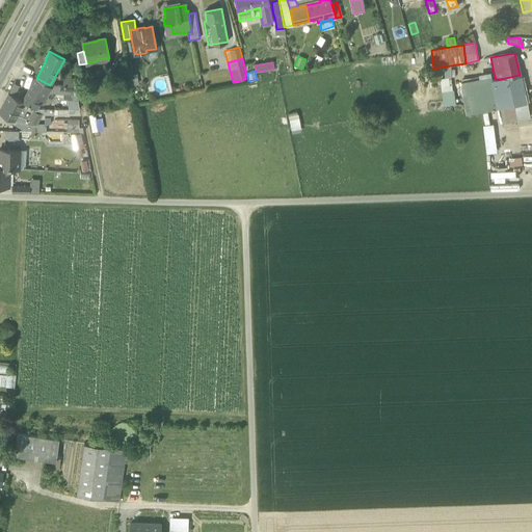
[(479,78),(490,76),(490,81),(491,80),(490,72),(478,74),(479,78)]
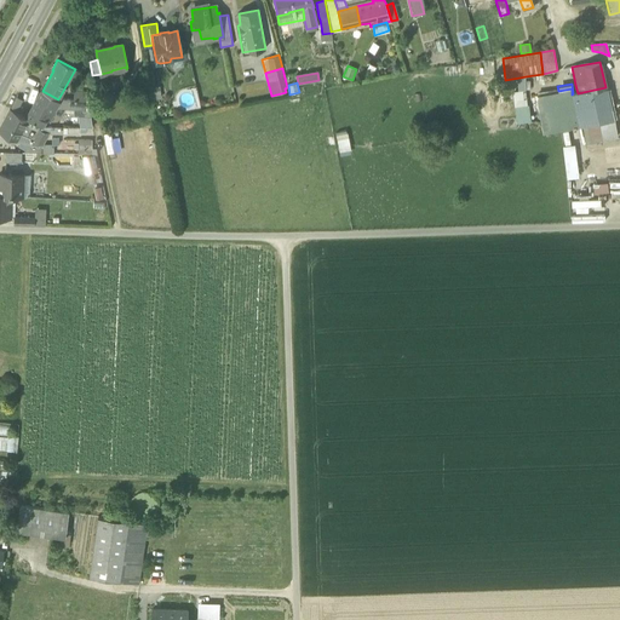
[(579,126),(584,125),(613,120),(606,87),(589,91),(578,93),(573,93),(572,95),(579,126)]
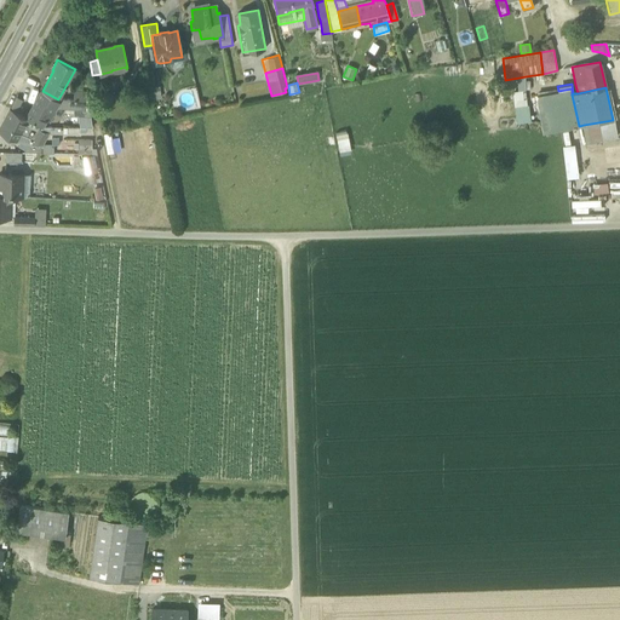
[(537,95),(538,101),(572,95),(572,89),(558,91),(537,95)]
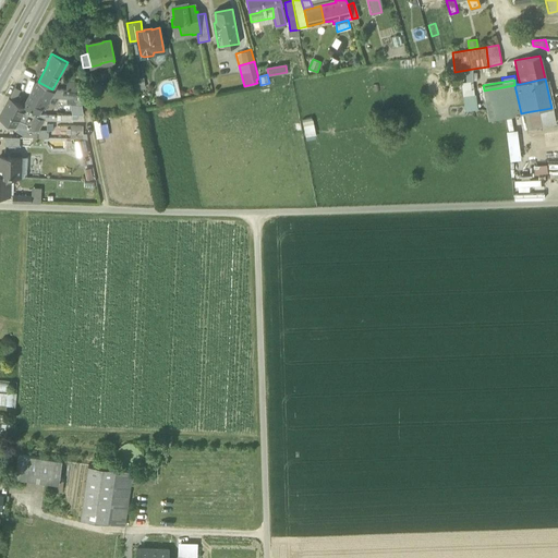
[(38,82),(24,107),(25,108),(29,110),(29,109),(37,113),(41,106),(45,107),(50,97),(49,97),(52,89),(38,82)]
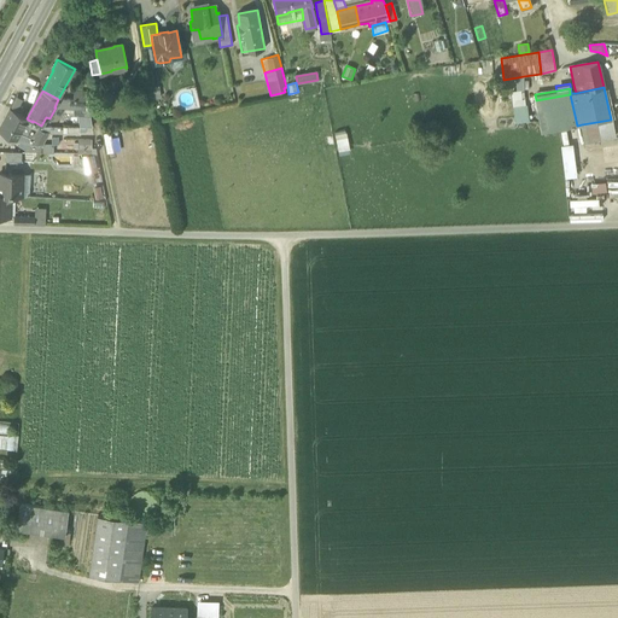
[(511,91),(513,106),(517,105),(516,101),(525,99),(524,91),(523,91),(517,91),(511,91)]
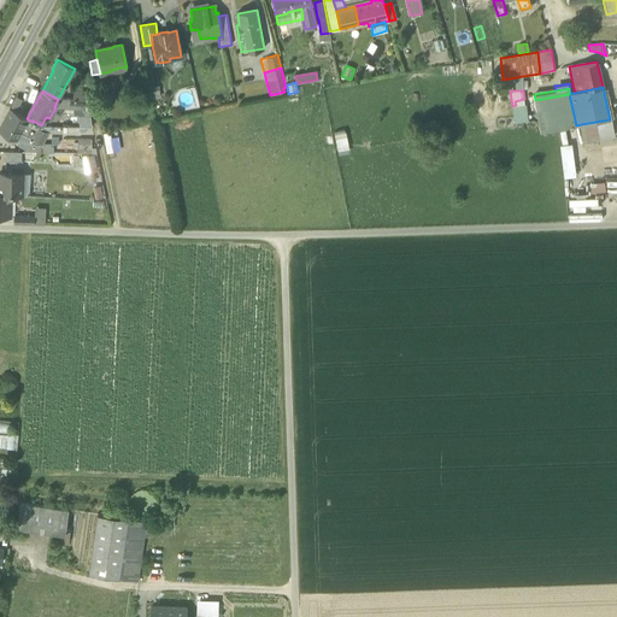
[(559,129),(576,125),(569,94),(535,100),(541,133),(559,129)]
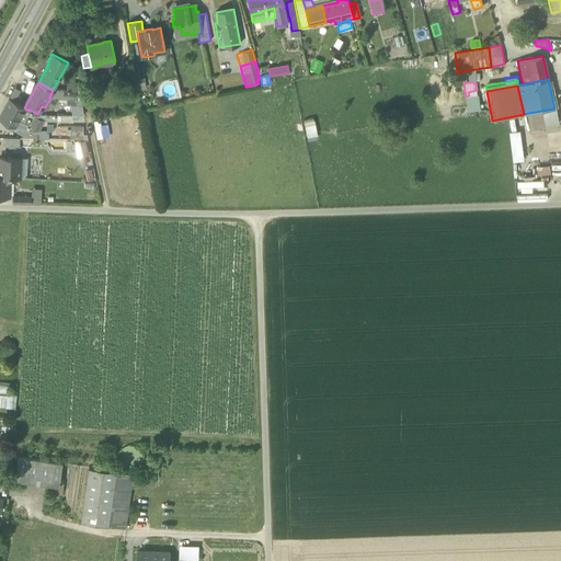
[(21,103),(25,91),(13,87),(9,99),(21,103)]
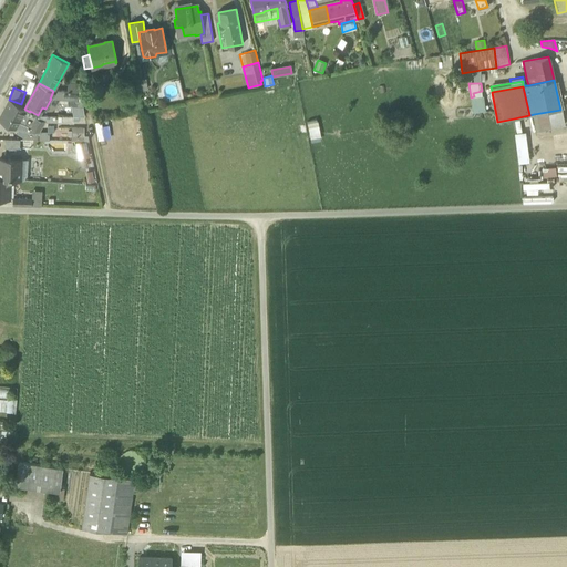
[(485,111),(483,94),(474,96),(478,112),(485,111)]
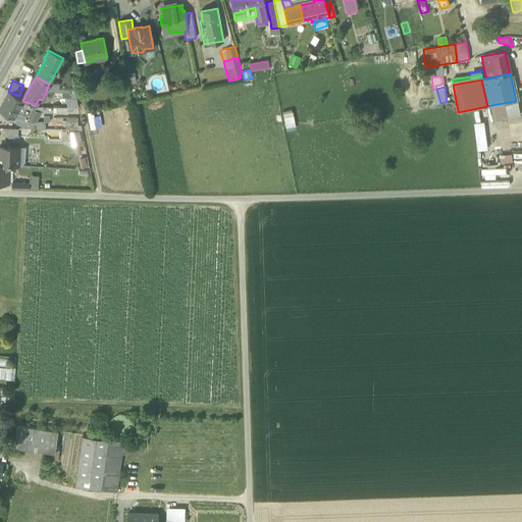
[(19,107),(23,101),(22,100),(8,92),(0,107),(0,111),(13,118),(14,117),(19,107)]
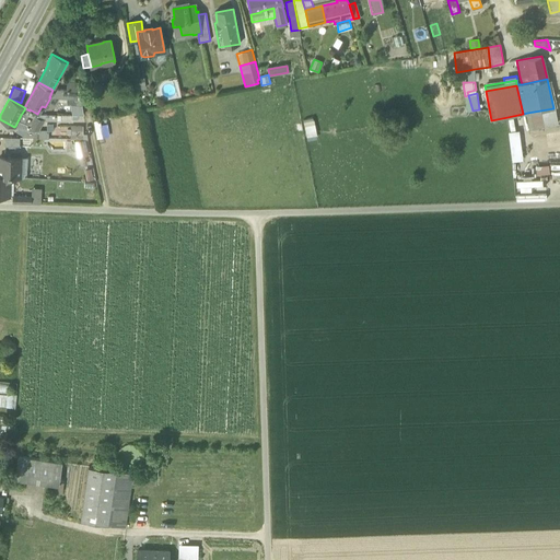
[(31,120),(33,121),(37,114),(30,109),(30,111),(25,108),(21,115),(31,120)]
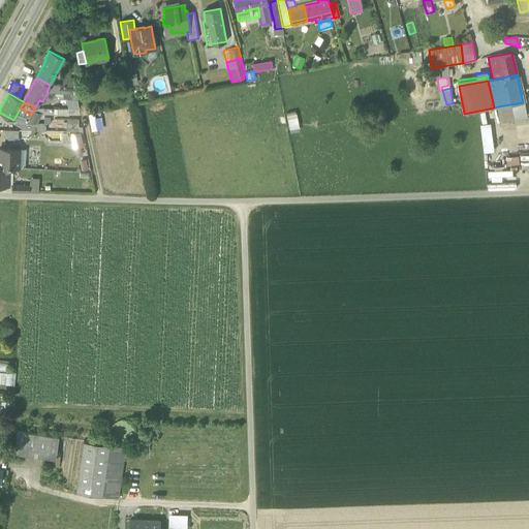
[(525,118),(523,102),(498,106),(501,122),(525,118)]
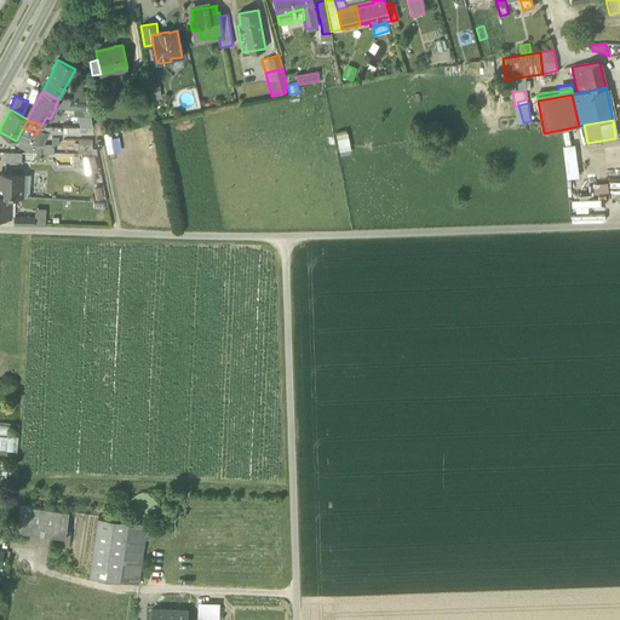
[(28,144),(34,133),(23,127),(17,139),(21,141),(28,144)]
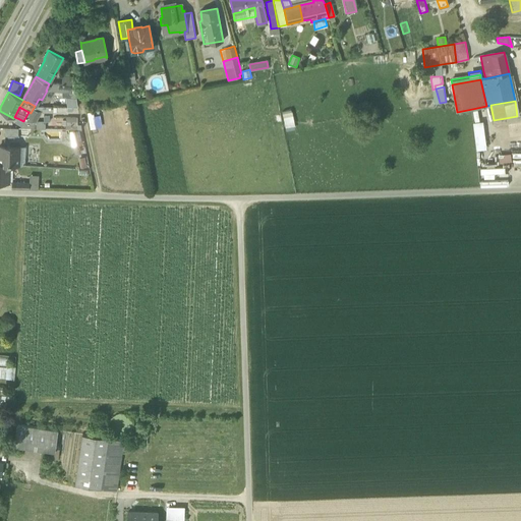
[(283,111),(284,128),(293,128),(292,110),(283,111)]
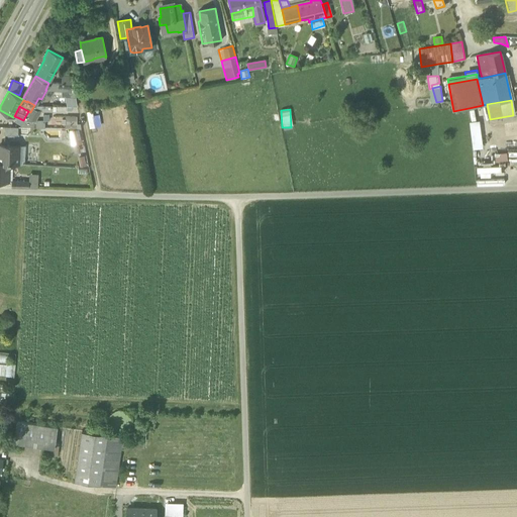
[(23,120),(35,121),(36,120),(40,112),(30,112),(28,111),(23,120)]
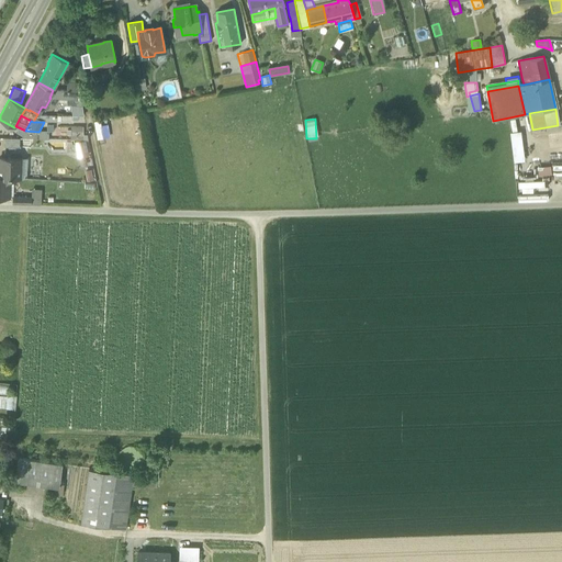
[(71,126),(71,130),(71,134),(71,139),(83,139),(83,134),(83,126),(71,126)]
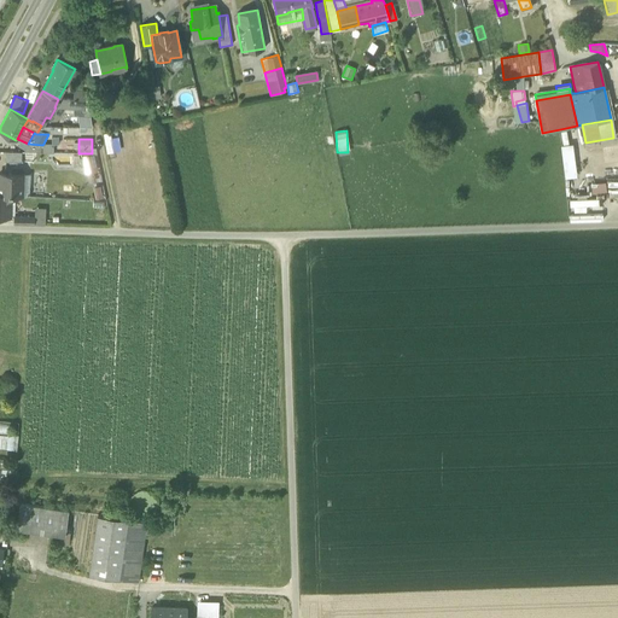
[(28,144),(21,140),(17,146),(25,150),(28,144)]
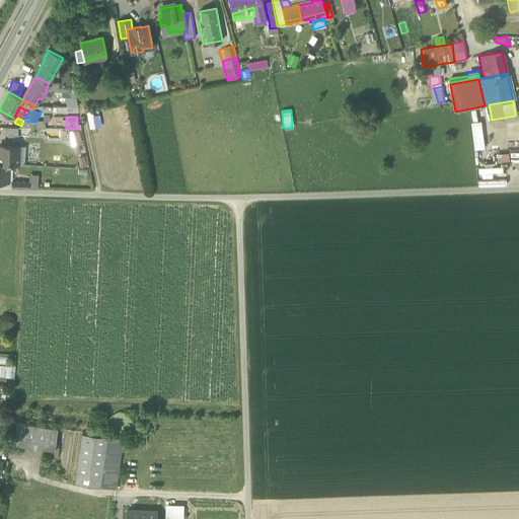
[(471,122),(473,149),(484,148),(482,121),(471,122)]
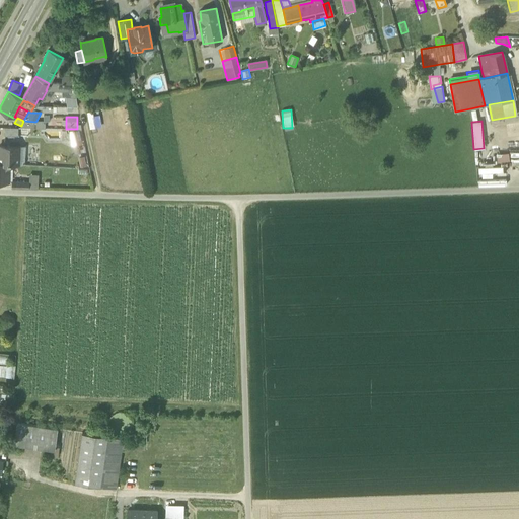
[(4,136),(17,136),(18,128),(4,127),(4,136)]
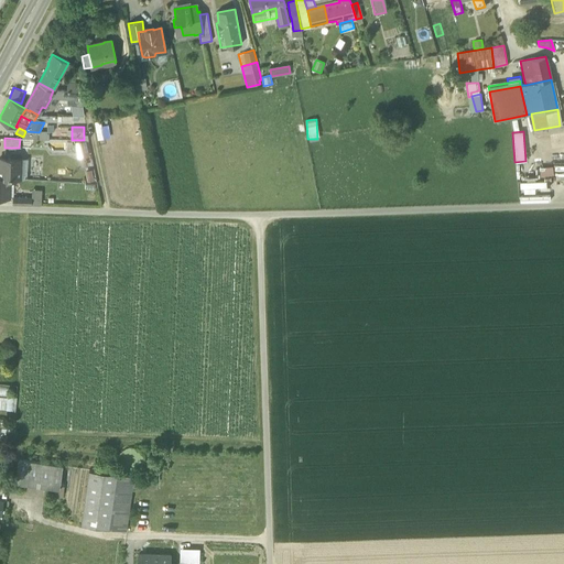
[(67,139),(52,140),(53,153),(68,152),(67,139)]
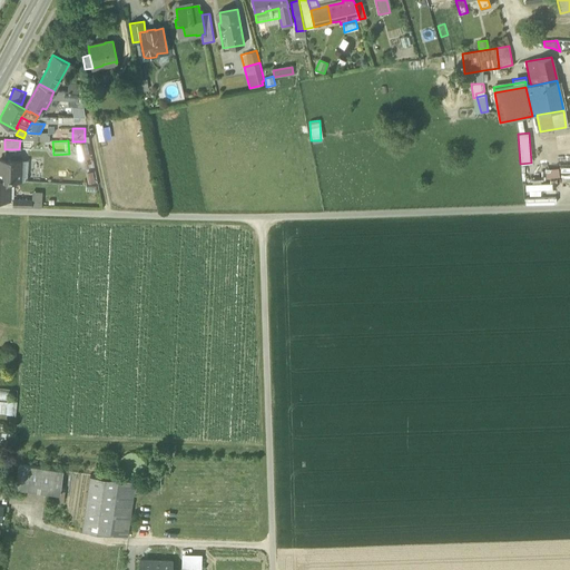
[(76,144),(79,160),(90,158),(87,141),(76,144)]
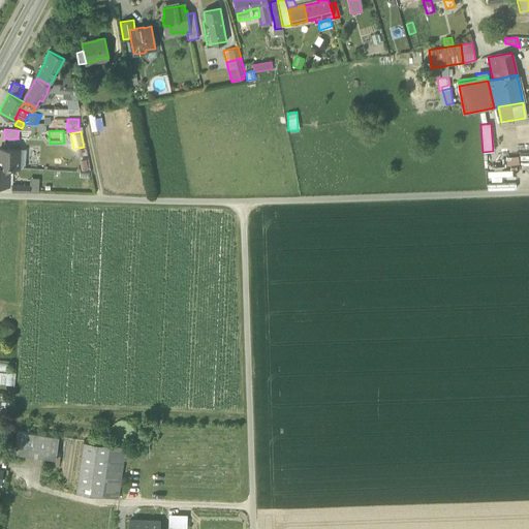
[(0,165),(9,166),(19,167),(19,149),(0,148),(0,165)]
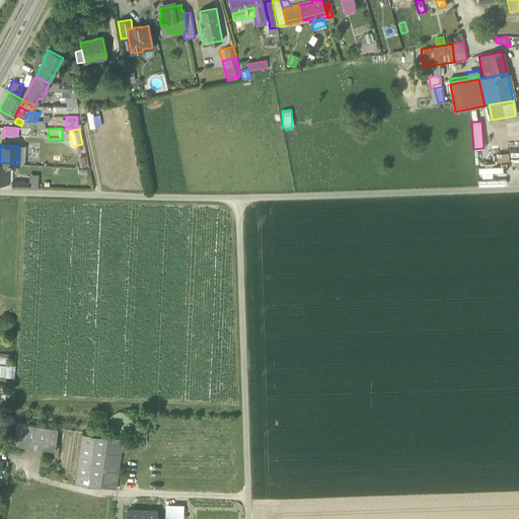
[(9,169),(9,163),(0,162),(0,181),(9,182),(9,169)]
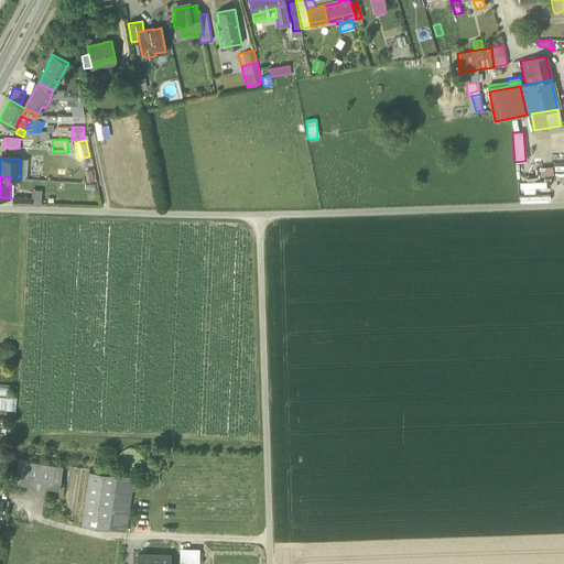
[(32,188),(31,205),(42,205),(42,190),(32,188)]
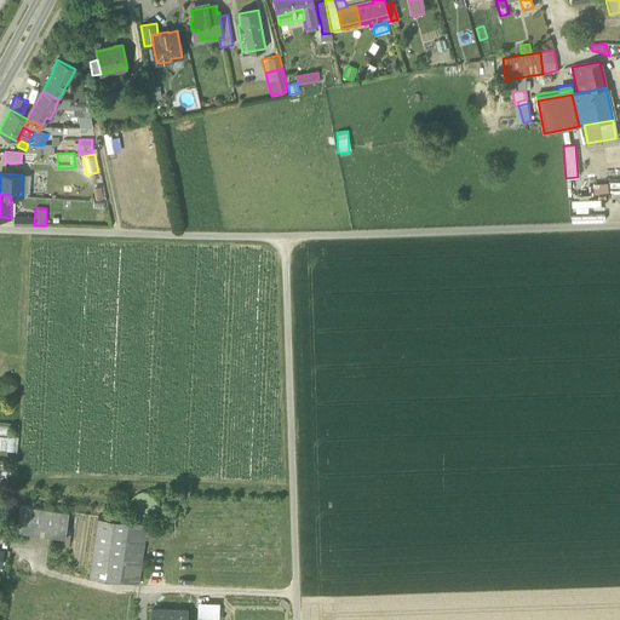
[(16,424),(0,422),(0,434),(7,435),(15,436),(16,424)]
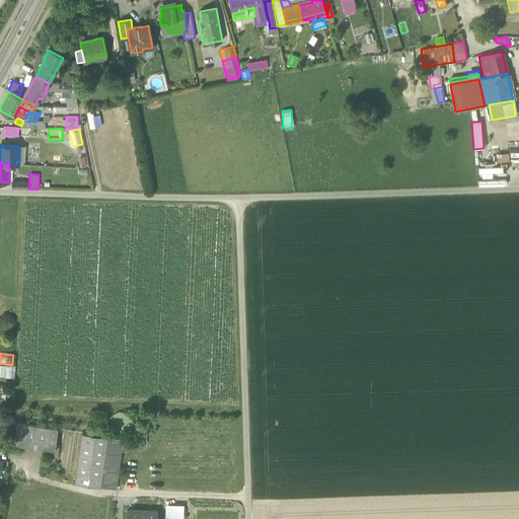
[(15,365),(12,365),(6,364),(5,376),(14,377),(15,365)]
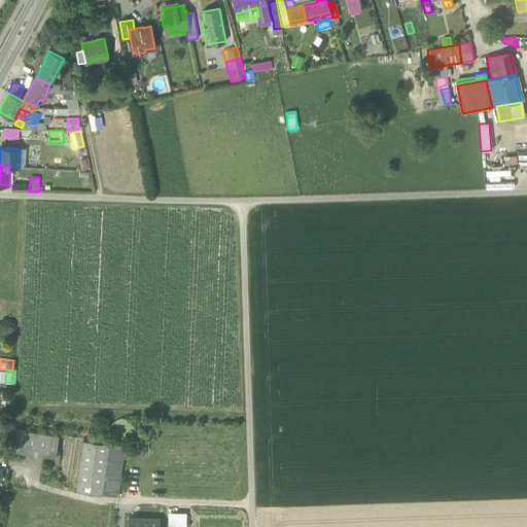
[(10,400),(0,397),(0,407),(8,409),(10,400)]
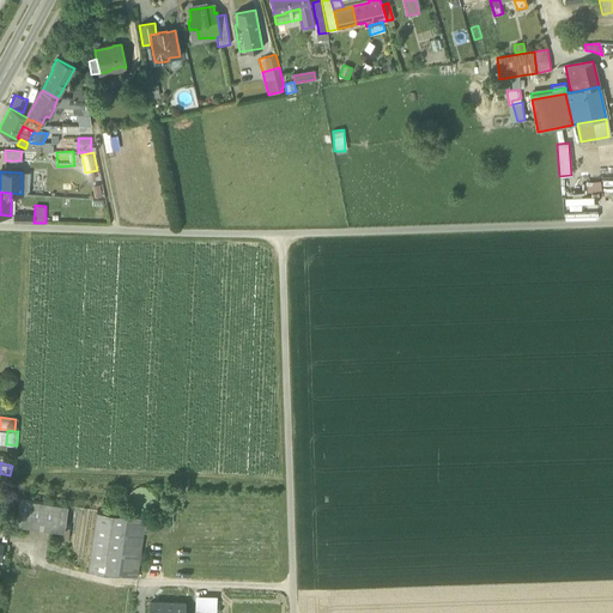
[(153,492),(146,487),(137,489),(131,495),(128,503),(132,511),(140,516),(149,515),(156,509),(157,501),(153,492)]
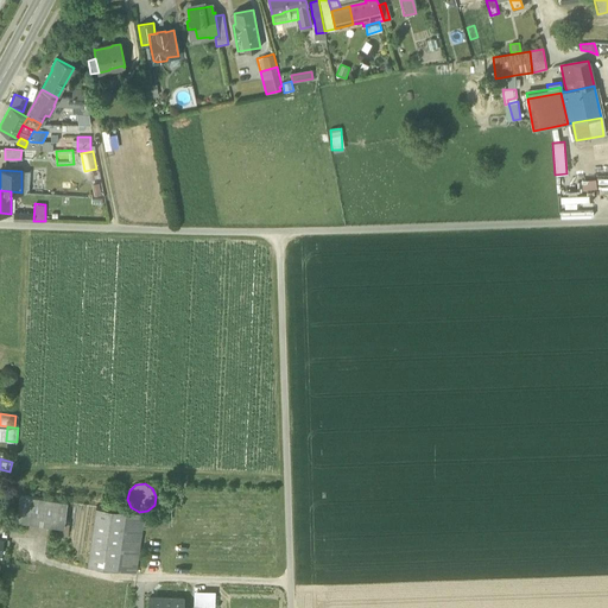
[(17,519),(64,526),(68,502),(20,495),(17,519)]
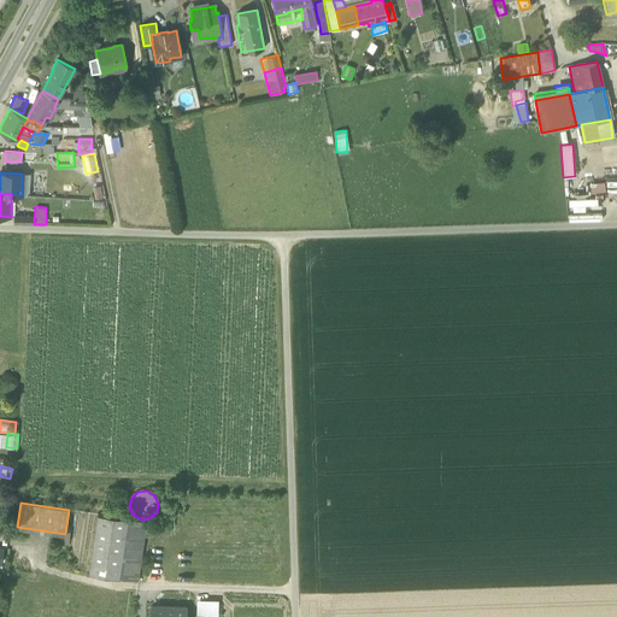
[(89,573),(118,577),(127,518),(98,513),(89,573)]
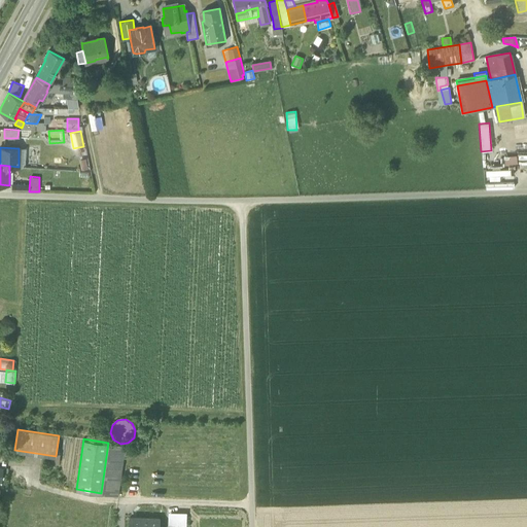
[(125,445),(108,443),(101,493),(117,495),(125,445)]
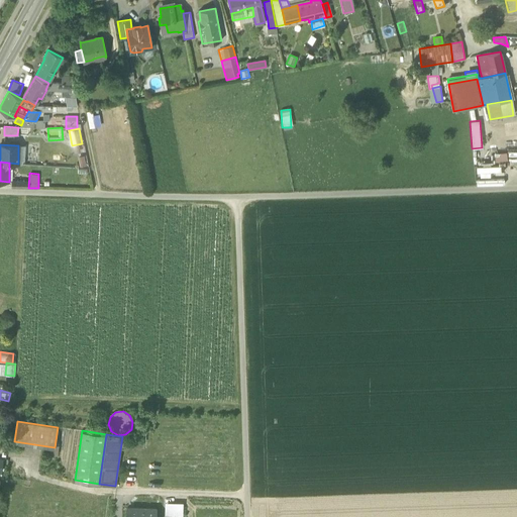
[(163,515),(178,515),(179,505),(163,504),(163,515)]
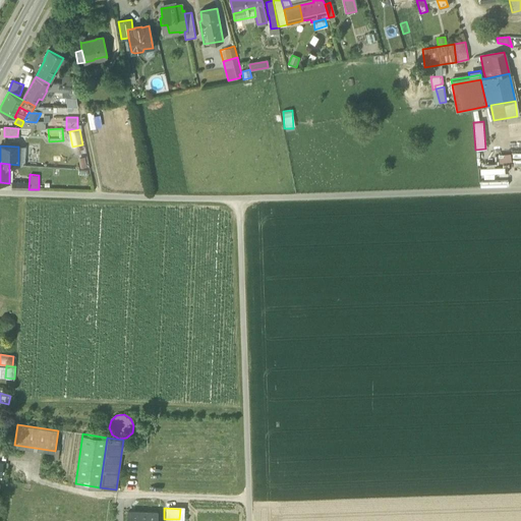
[(156,520),(157,512),(128,511),(127,520),(156,520)]
